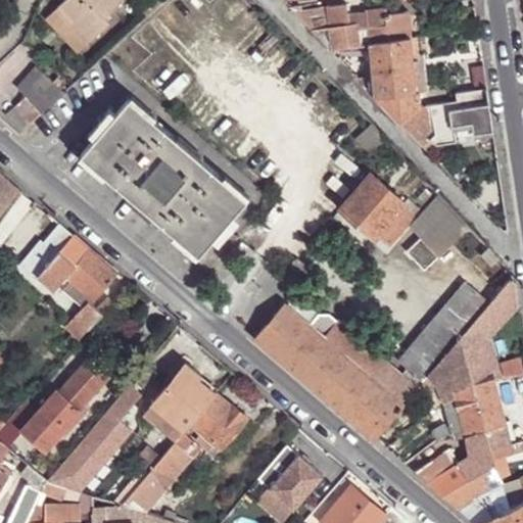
[(63,0),(59,4),(70,15),(74,13),(77,17),(70,24),(88,43),(111,22),(105,16),(123,0),(63,0)]
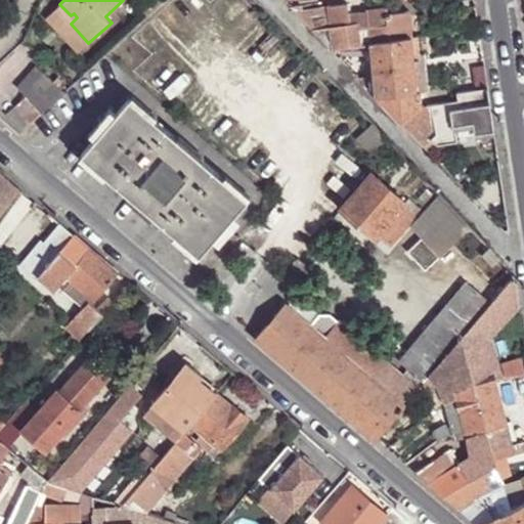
[(71,15),(59,4),(47,15),(79,51),(88,43),(71,24),(77,17),(74,13),(71,15)]
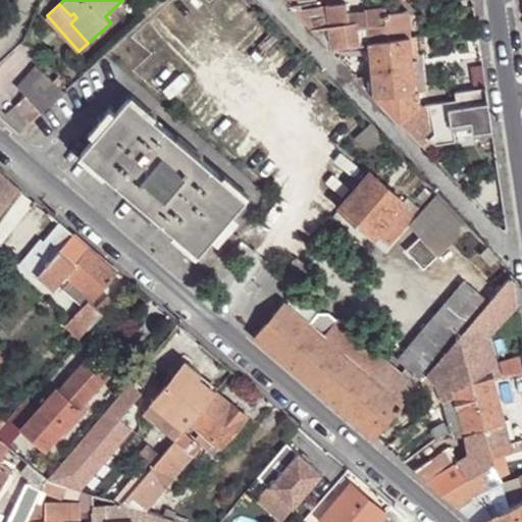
[(294,11),(310,30),(327,25),(326,12),(346,8),(345,4),(294,11)]
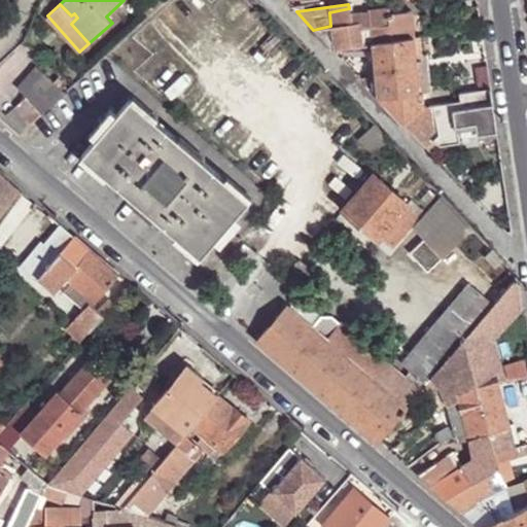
[(374,43),(414,37),(410,13),(387,16),(387,11),(367,14),(367,18),(367,21),(352,23),(351,19),(349,8),(329,12),(330,26),(313,30),(332,49),(374,43)]
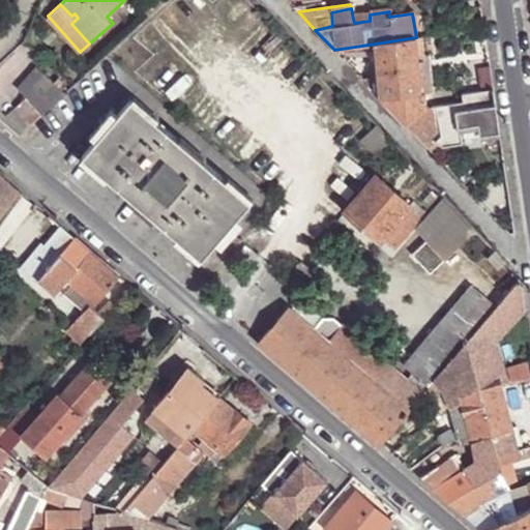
[(421,94),(416,37),(376,43),(378,77),(380,98),(429,149),(436,142),(442,136),(436,107),(428,108),(425,94),(421,94)]
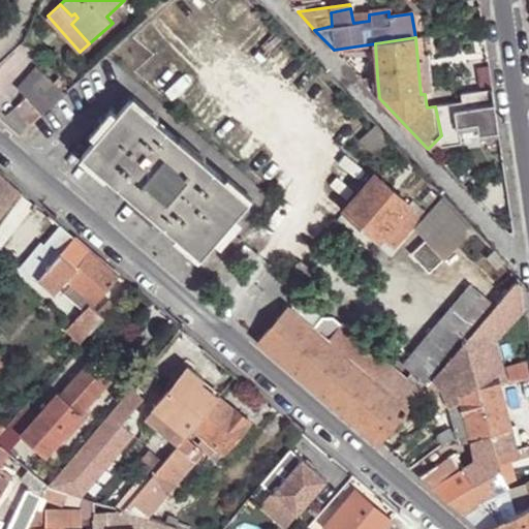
[(28,95),(44,114),(66,93),(38,67),(20,89),(26,97),(28,95)]
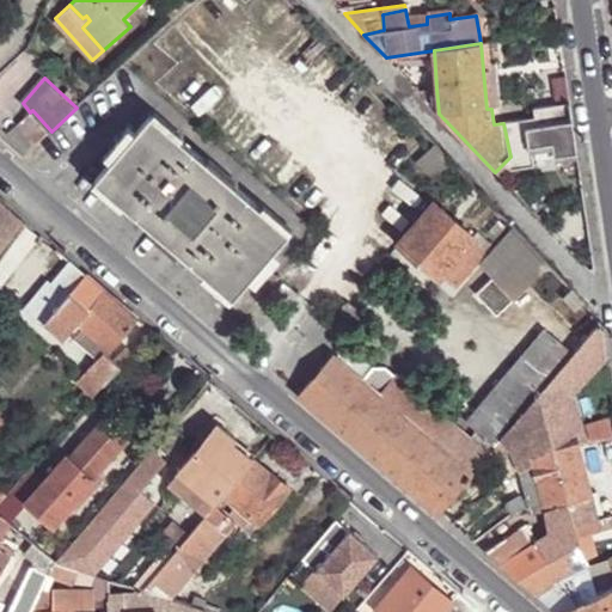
[(417,91),(439,114),(436,89),(417,91)]
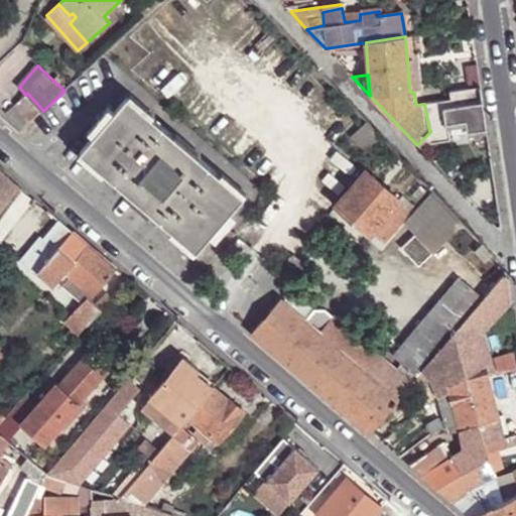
[(449,99),(424,104),(430,132),(424,138),(432,144),(452,140),(448,125),(467,122),(469,133),(487,129),(481,87),(448,92),(449,99)]
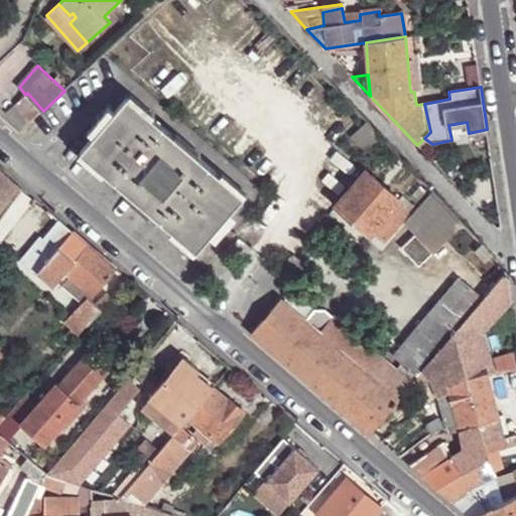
[(15,104),(31,121),(43,111),(27,93),(25,95),(15,104)]
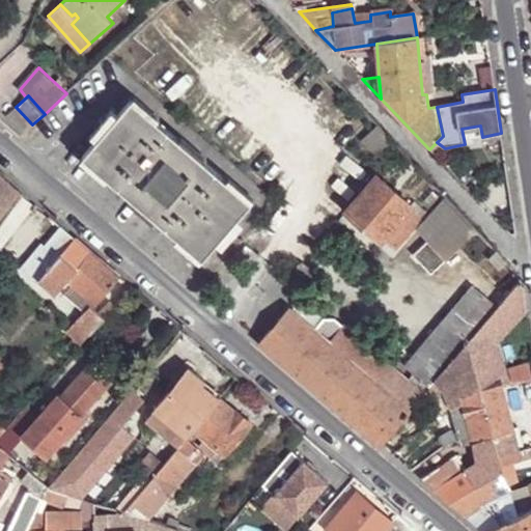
[(117,115),(96,140),(83,156),(202,257),(216,242),(236,217),(251,201),(131,99),(117,115)]
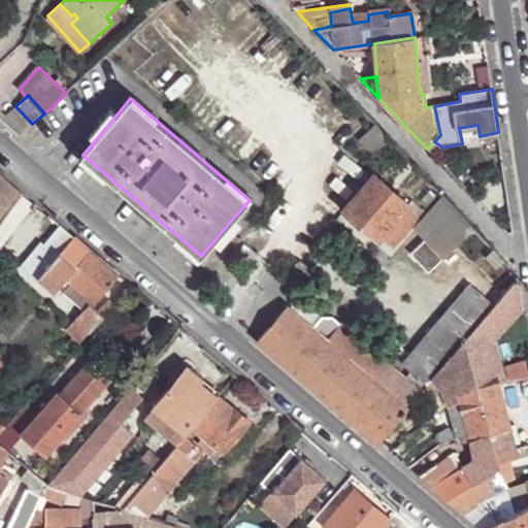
[(20,136),(24,132),(32,124),(15,106),(1,120),(20,136)]
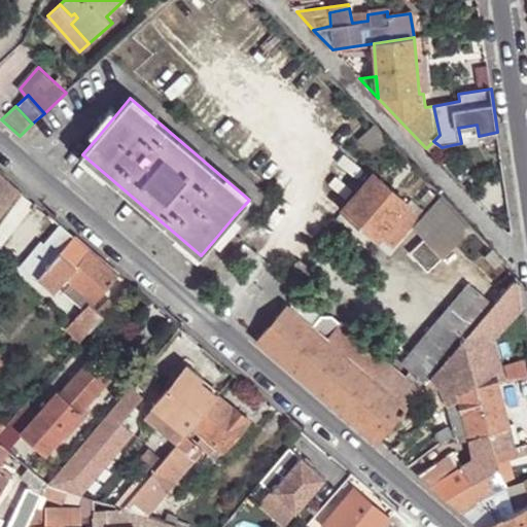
[(91,135),(96,139),(116,114),(111,110),(91,135)]
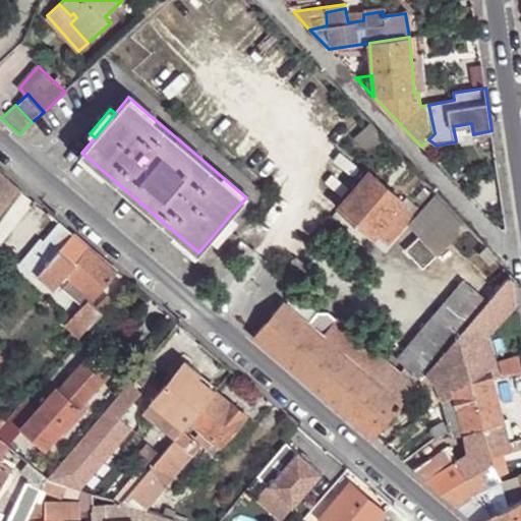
[(385,136),(370,122),(354,137),(368,152),(385,136)]
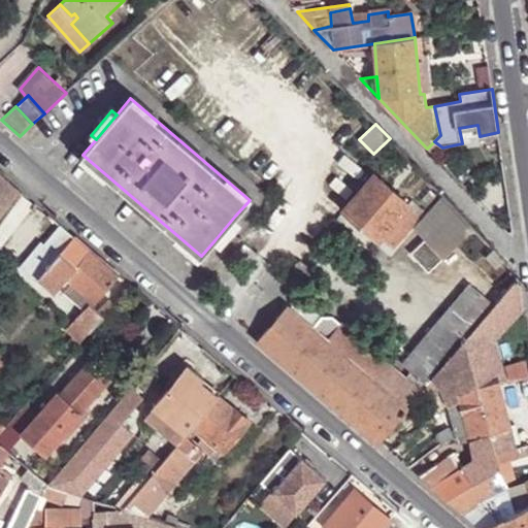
[(0,217),(22,191),(0,172),(0,217)]
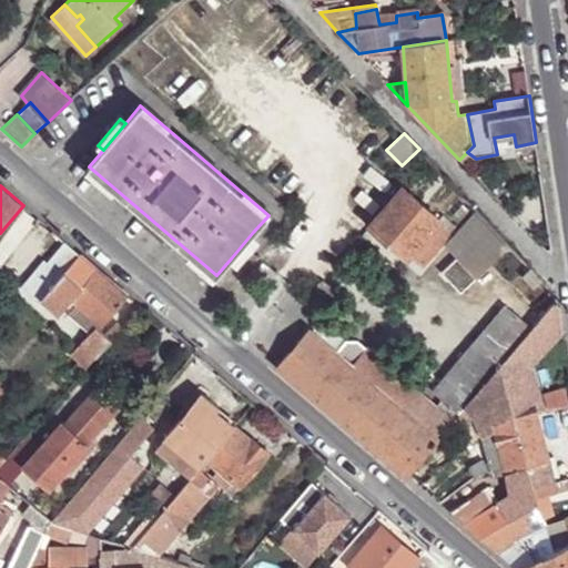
[(440,220),(403,186),(369,223),(372,224),(408,256),(412,252),(437,223),(440,220)]
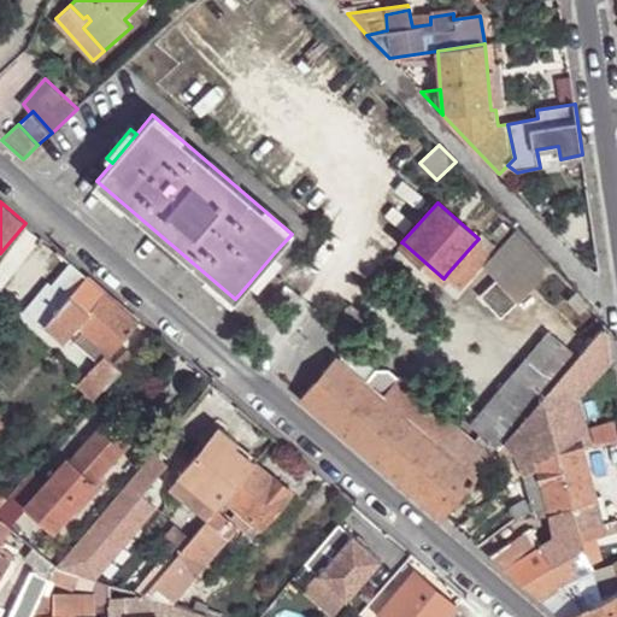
[(553,265),(521,230),(485,265),(498,278),(517,300),(553,265)]
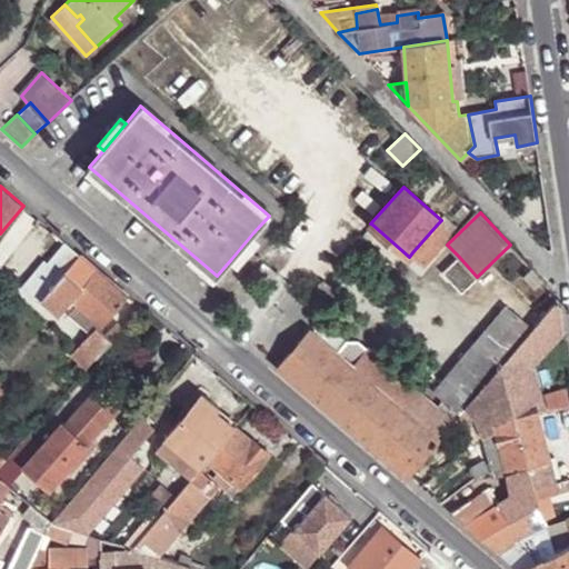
[(45,223),(40,220),(35,228),(38,231),(45,223)]
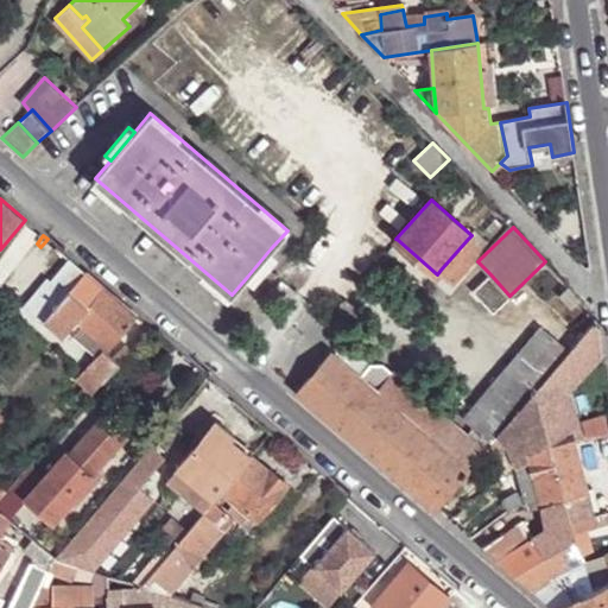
[(481,251),(468,239),(441,270),(455,282),(481,251)]
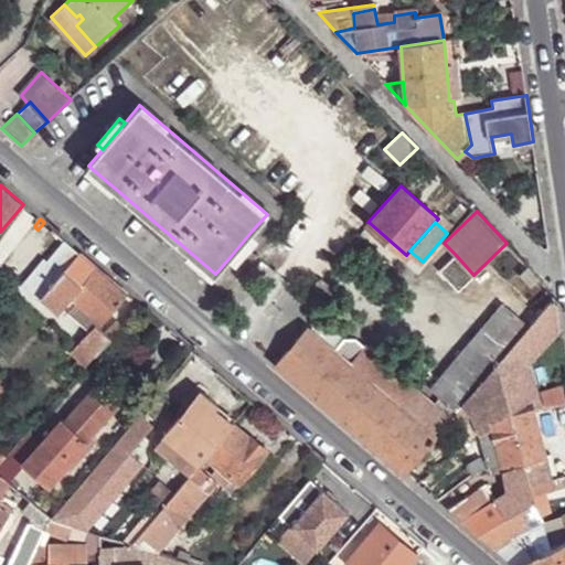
[(395,267),(406,255),(370,223),(358,236),(395,267)]
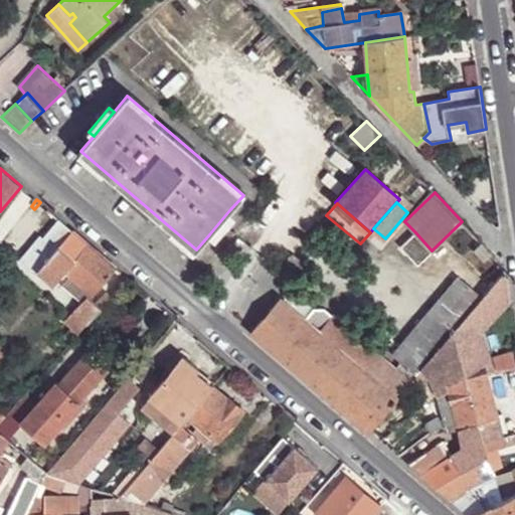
[(235,214),(229,210),(209,234),(214,238),(235,214)]
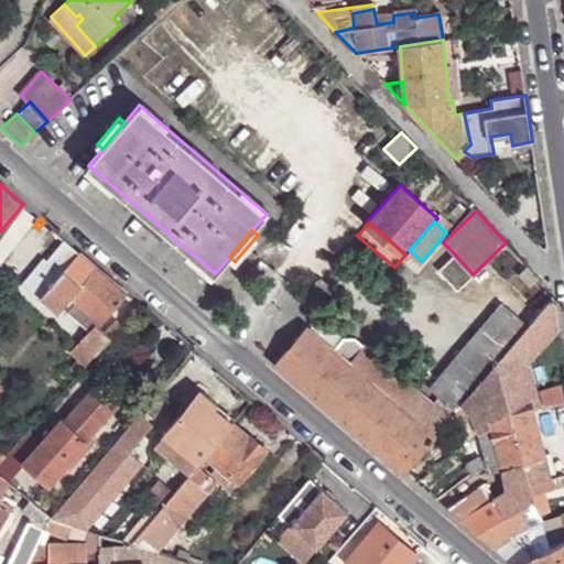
[(105,274),(66,240),(49,261),(29,284),(60,311),(72,296),(77,301),(104,323),(129,293),(105,274)]
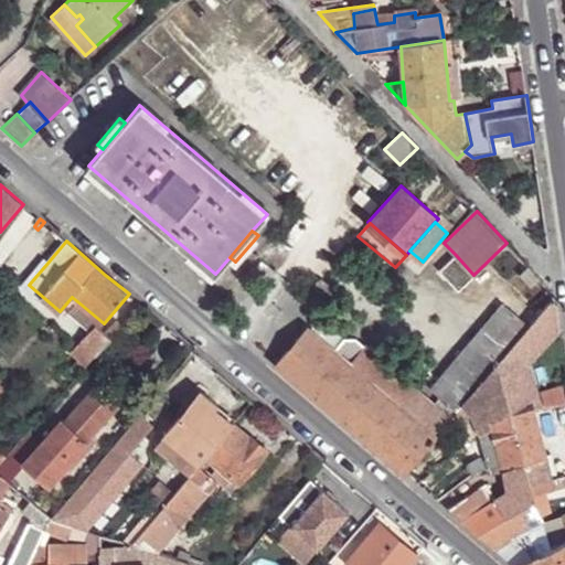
[(473,275),(456,255),(441,269),(459,289),(473,275)]
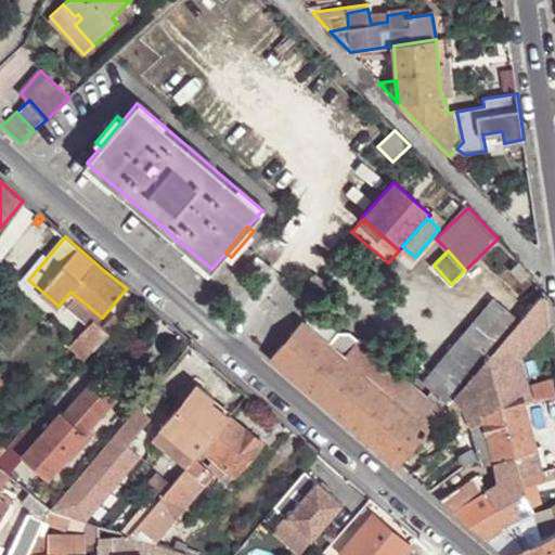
[(25,275),(28,280),(48,257),(43,254),(25,275)]
